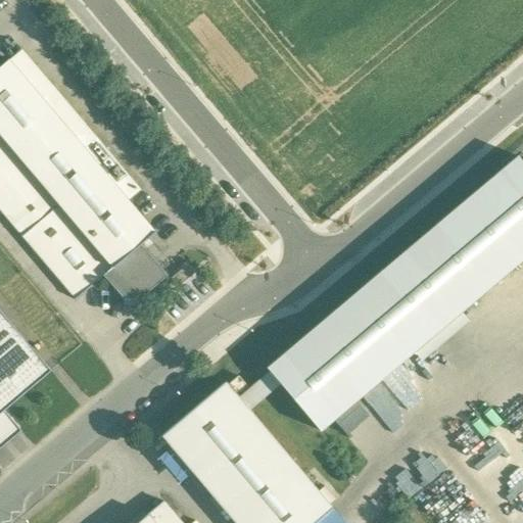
[(60,95),(48,106),(8,59),(0,65),(0,209),(76,299),(103,276),(140,244),(154,232),(128,201),(140,190),(60,95)]
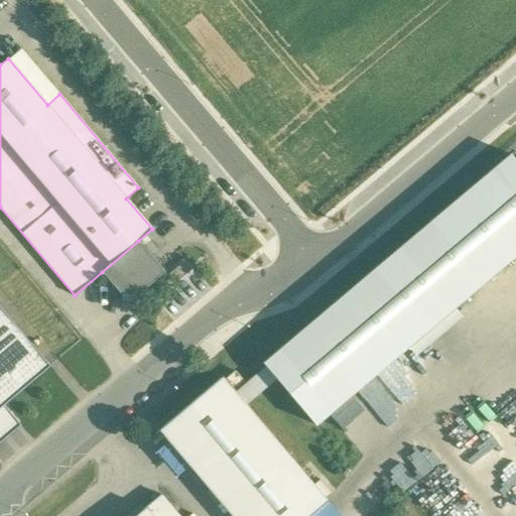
[(515,161),(509,154),(262,363),(315,424),(515,254),(515,161)]
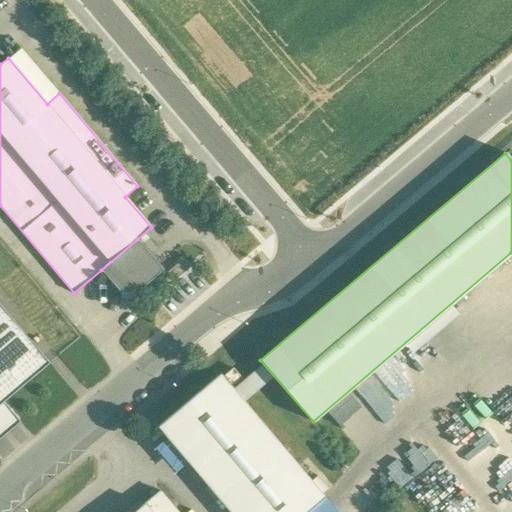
[(137,239),(101,270),(120,292),(120,299),(135,299),(136,293),(163,269),(137,239)]
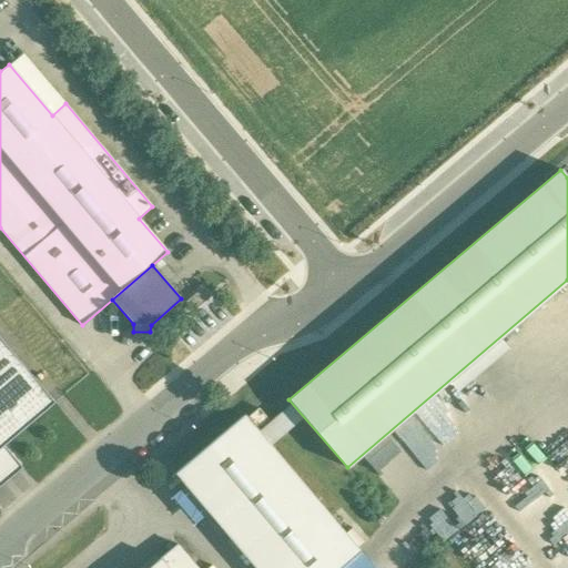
[(0,337),(0,485),(22,467),(3,445),(54,403),(0,337)]
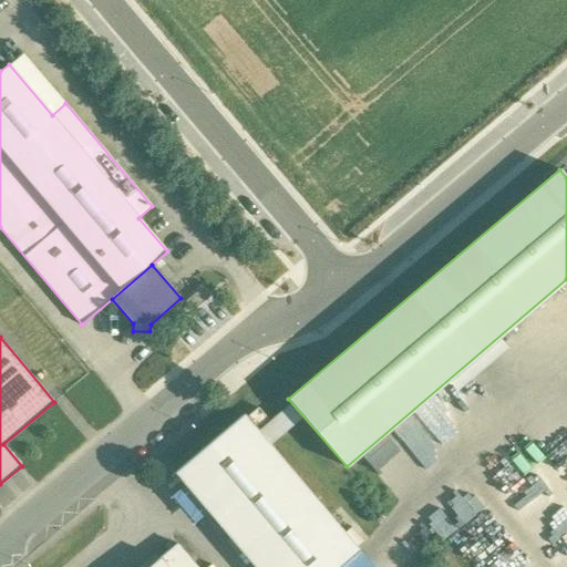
[(339,566),(360,550),(244,414),(175,472),(255,566),(339,566)]
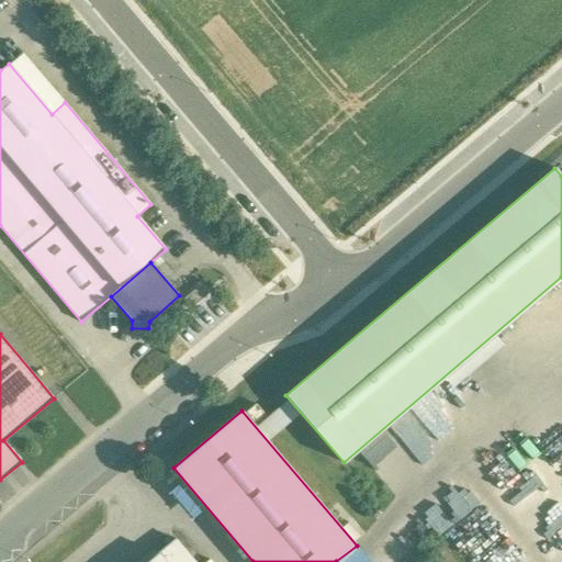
[(194,561),(175,538),(146,561),(194,561)]
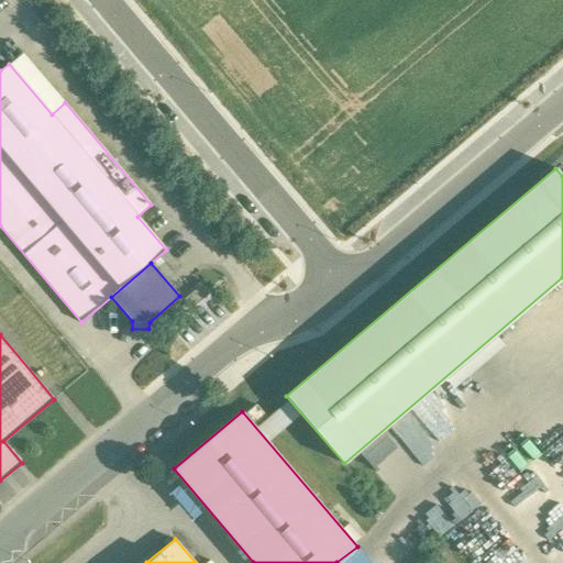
[(371,562),(357,547),(337,562),(371,562)]
